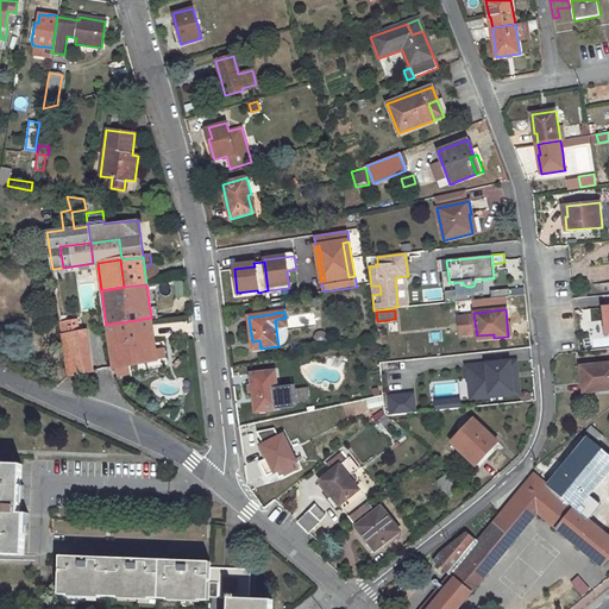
[(151,318),(106,325),(112,369),(157,360),(151,318)]
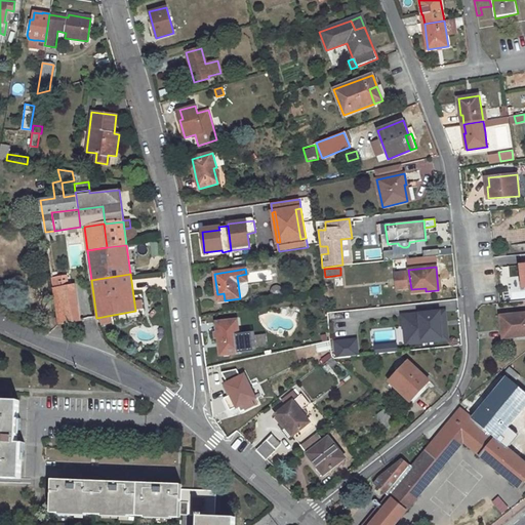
[(246,274),(237,276),(240,298),(241,298),(244,297),(246,295),(248,291),(247,285),(246,274)]
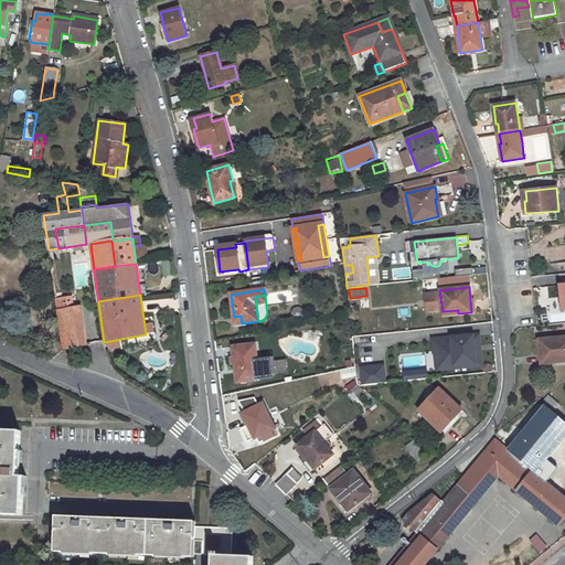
[(72,297),(55,299),(57,309),(73,306),(72,297)]
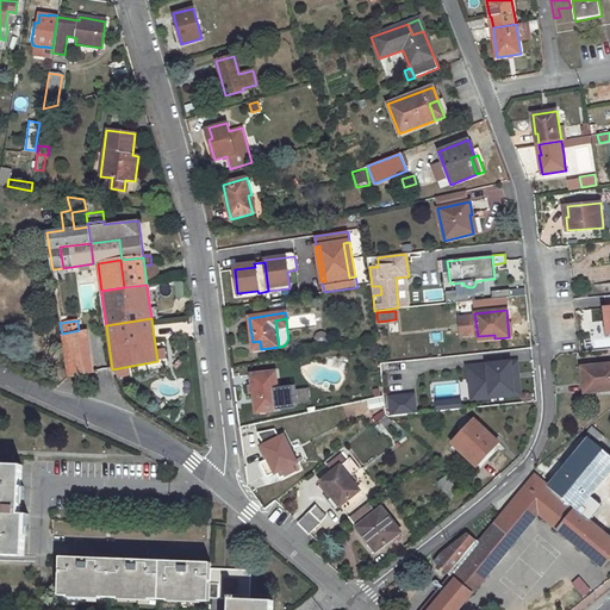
[(79,330),(62,334),(68,378),(92,373),(86,329),(79,330)]
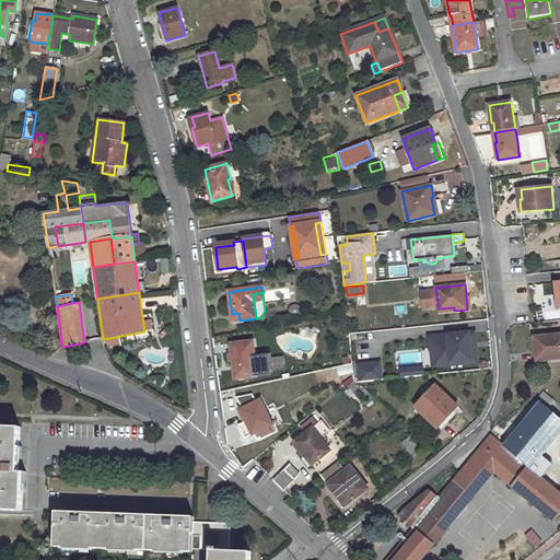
[(475,342),(474,333),(429,337),(430,351),(432,350),(450,349),(451,362),(471,360),(469,343),(475,342)]
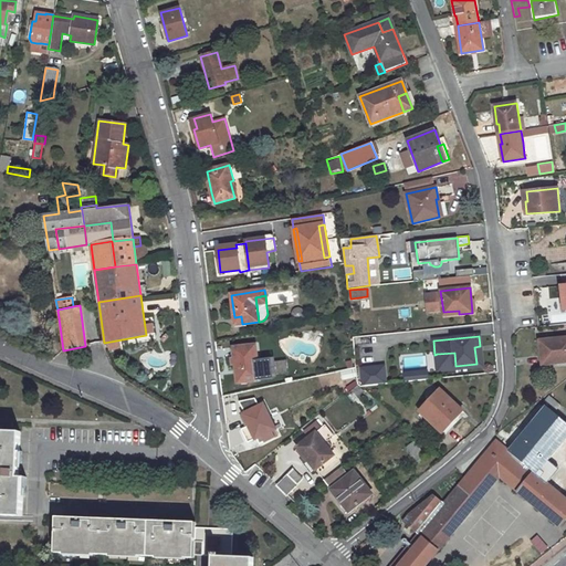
[(556,339),(540,341),(543,365),(565,363),(565,339),(556,341),(556,339)]
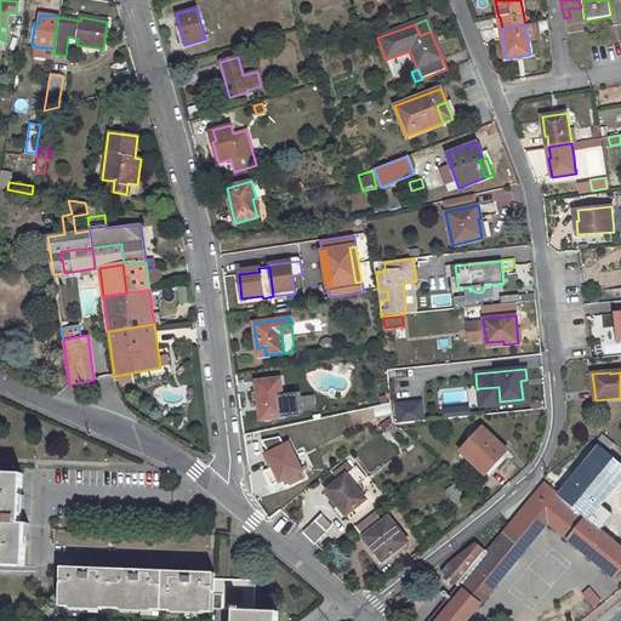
[(281,417),(279,396),(281,396),(280,377),(256,381),(261,420),(281,417)]
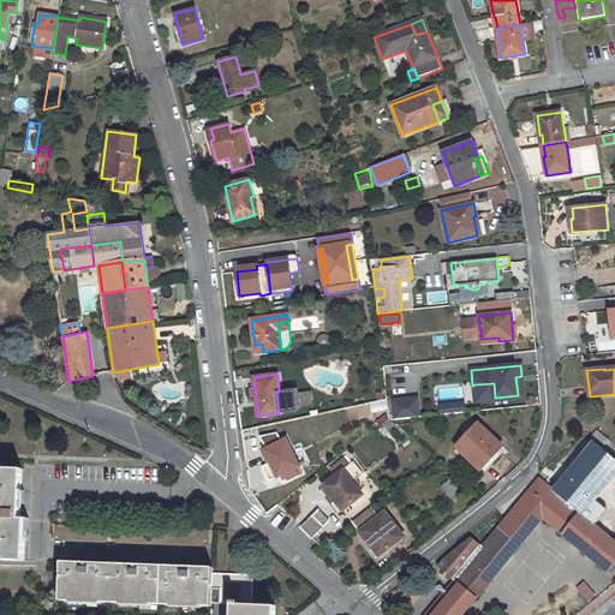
[(525,399),(521,376),(515,377),(518,395),(495,398),(494,383),(475,384),(476,404),(525,399)]
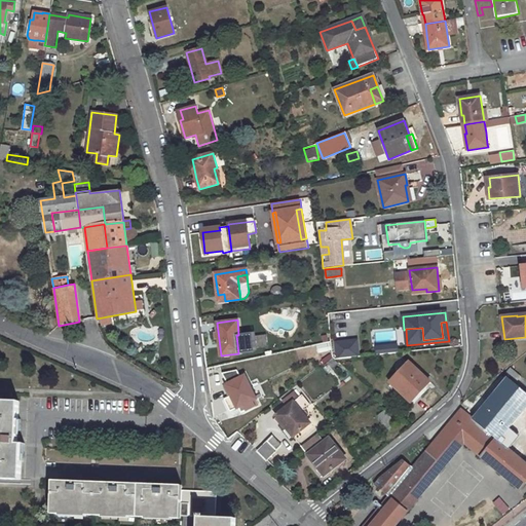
[(357,341),(337,343),(338,359),(359,358),(357,341)]
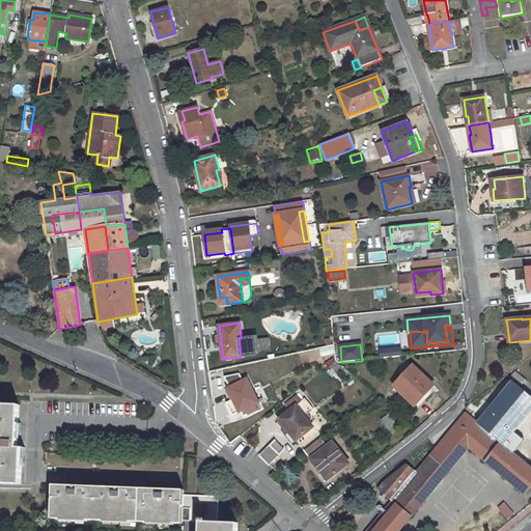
[(400,350),(380,352),(381,359),(401,357),(400,350)]
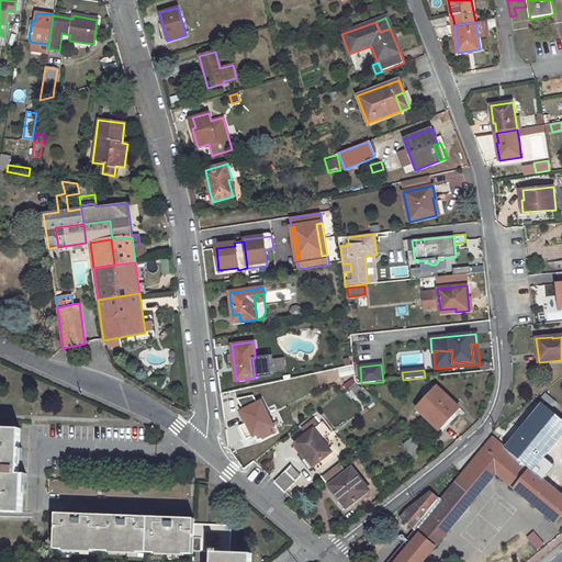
[(356,383),(349,389),(355,394),(361,389),(356,383)]
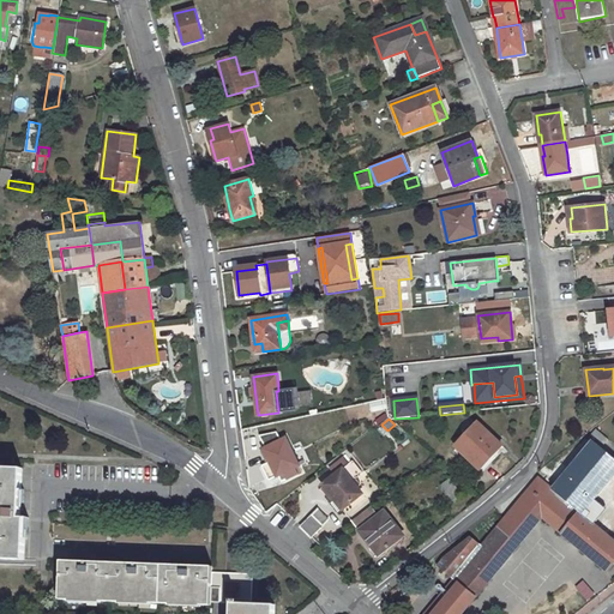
[(477,422),(455,446),(477,468),(491,455),(492,456),(501,445),(477,422)]
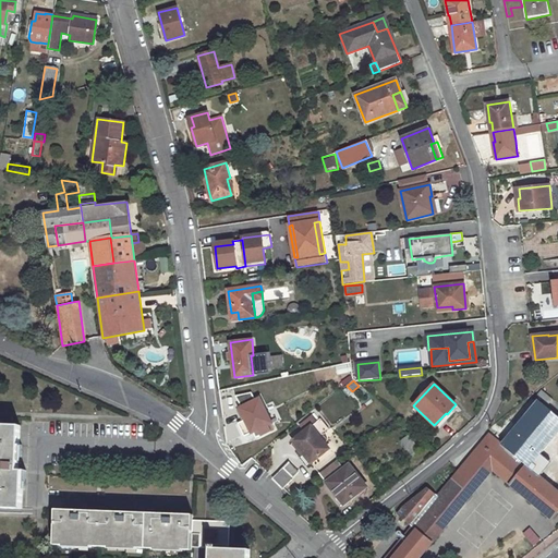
[(542,391),(536,396),(547,405),(553,400),(542,391)]
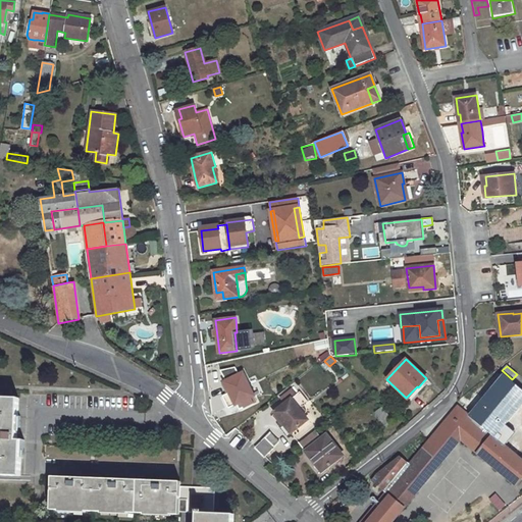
[(251,396),(245,383),(247,382),(242,372),(224,381),(230,393),(227,394),(222,396),(228,408),(238,403),(242,401),(245,406),(256,401),(254,395),(251,396)]
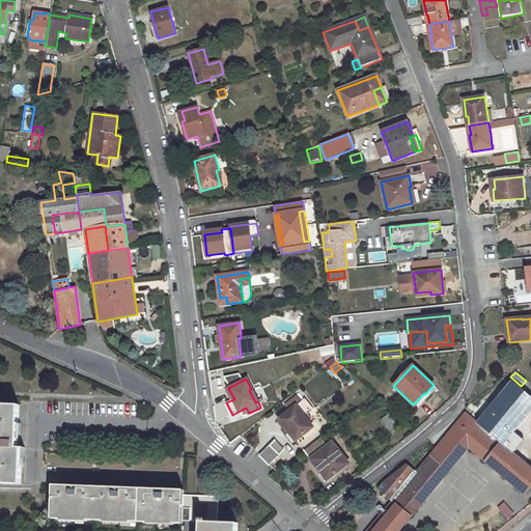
[(228,388),(225,390),(231,400),(234,399),(228,388)]
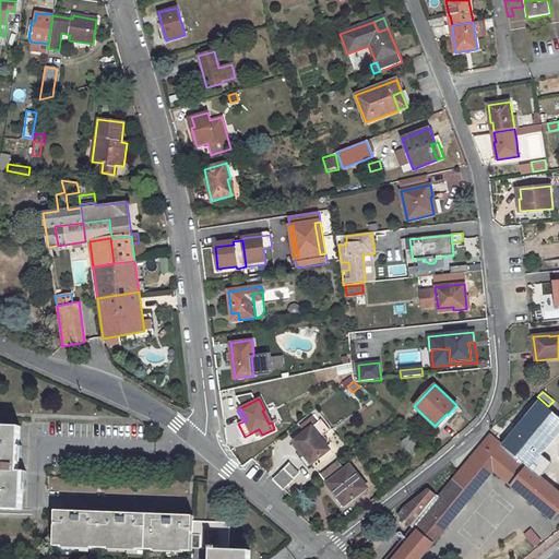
[(264,409),(262,411),(269,424),(272,423),(264,409)]
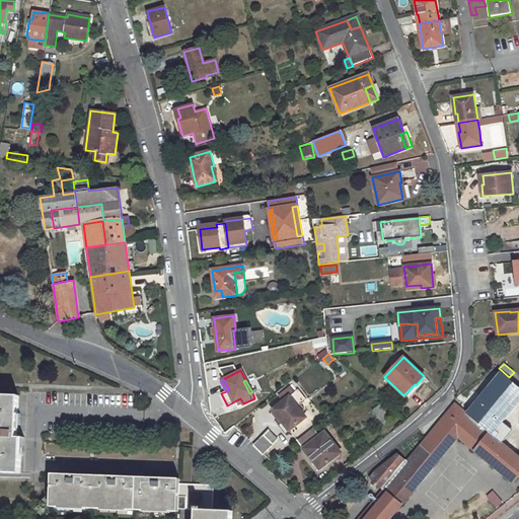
[(415,384),(403,395),(408,398),(418,387),(416,385),(415,384)]
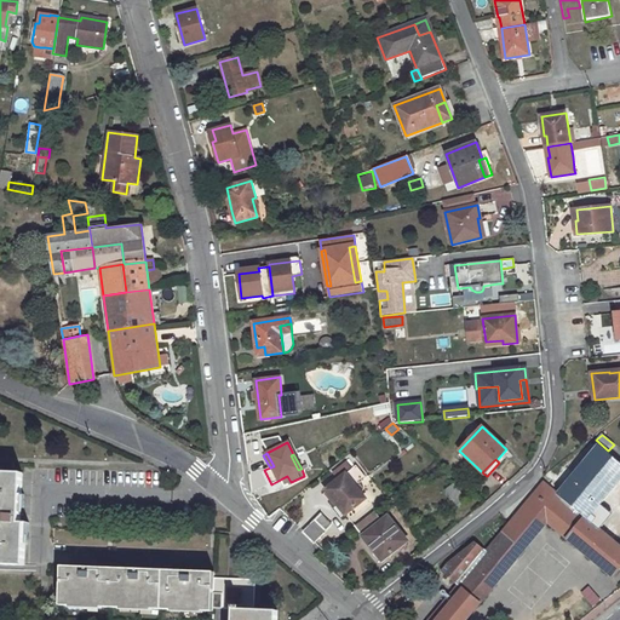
[(339,478),(326,491),(339,506),(346,514),(363,500),(359,493),(360,492),(356,486),(366,478),(356,466),(354,470),(348,463),(334,472),(339,478)]
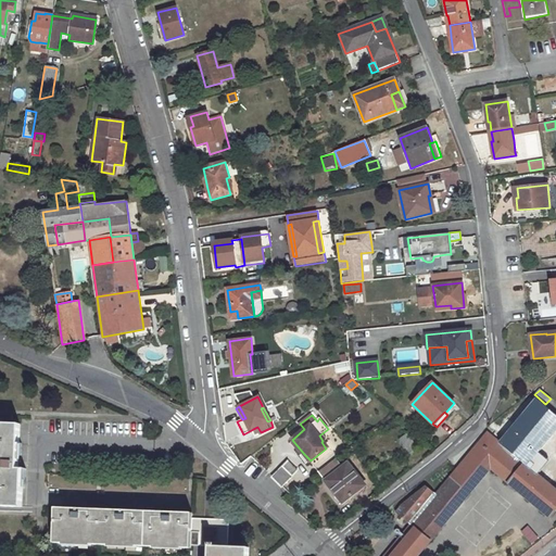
[(0,506),(22,507),(22,488),(19,488),(19,480),(22,480),(23,469),(19,469),(19,451),(14,452),(15,444),(19,444),(20,425),(0,424),(0,506)]
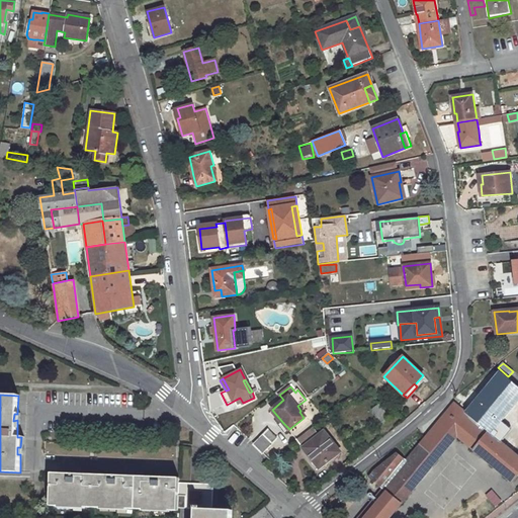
[(379,404),(372,410),(381,422),(390,416),(379,404)]
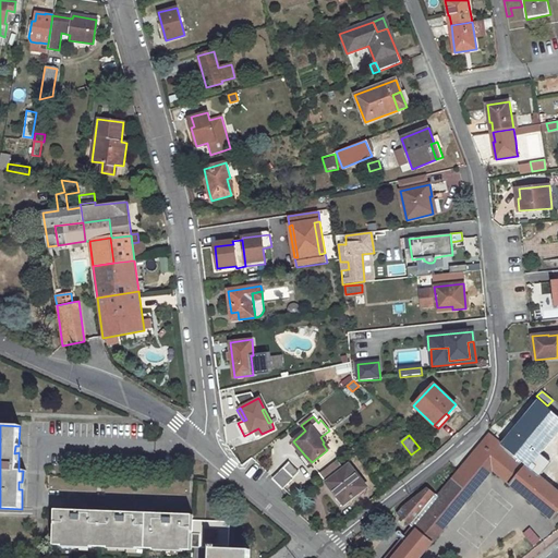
[(432,485),(400,510),(416,524),(386,557),(419,557),(493,471),(552,520),(557,511),(557,492),(489,436),(441,493),(432,485)]
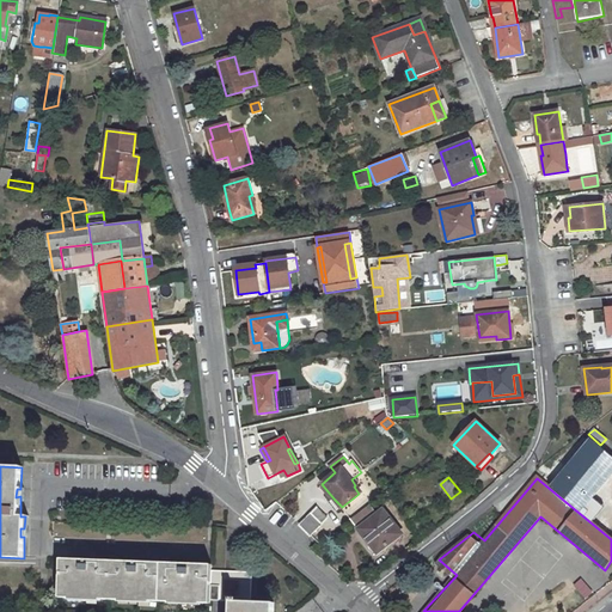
[(574,482),(567,489),(579,500),(586,493),(574,482)]
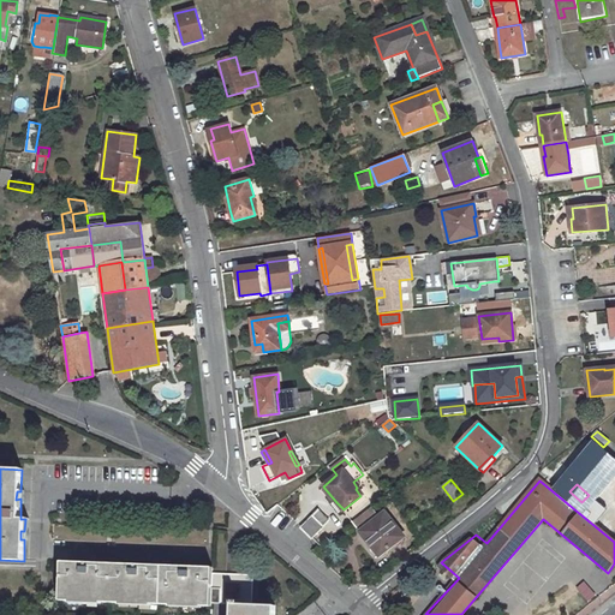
[(336,502),(334,505),(340,513),(344,509),(336,502)]
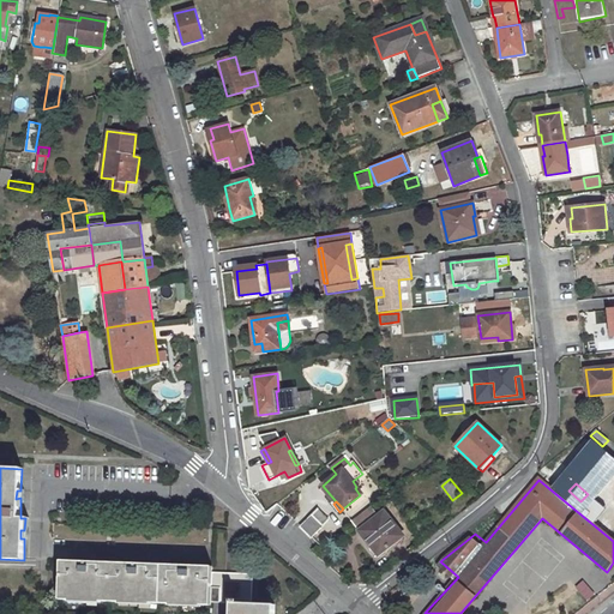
[(372,507),(353,523),(378,555),(403,536),(384,511),(379,516),(372,507)]
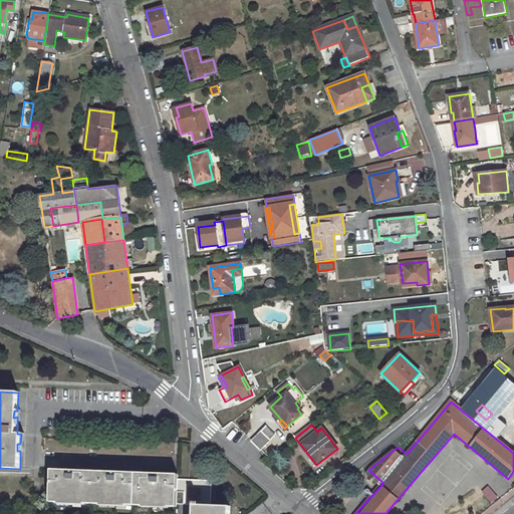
[(266,427),(252,441),(261,450),(275,435),(266,427)]
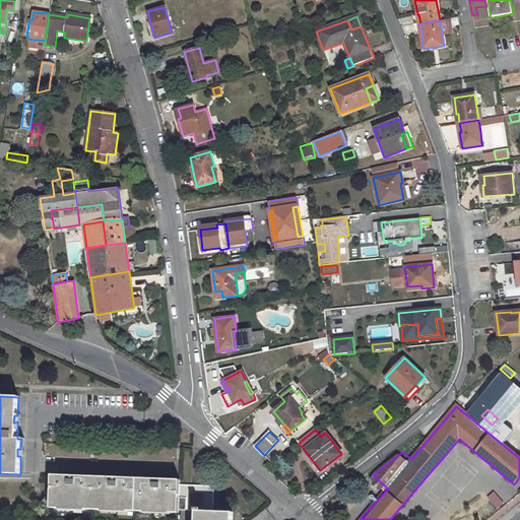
[(85,506),(85,509),(102,510),(102,507),(128,507),(128,511),(144,512),(144,508),(171,509),(171,513),(179,513),(179,510),(196,511),(195,519),(233,519),(234,513),(212,512),(213,486),(180,485),(180,480),(154,479),(154,482),(145,482),(145,478),(129,478),(129,481),(119,481),(119,478),(69,476),(69,479),(60,479),(59,476),(52,475),(51,508),(58,508),(59,505),(85,506)]
